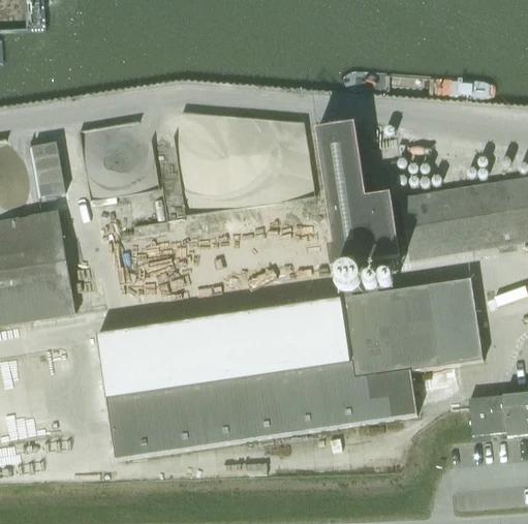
[(327,243),(331,266),(401,255),(392,193),(367,196),(356,123),(316,129),(333,242),(327,243)]
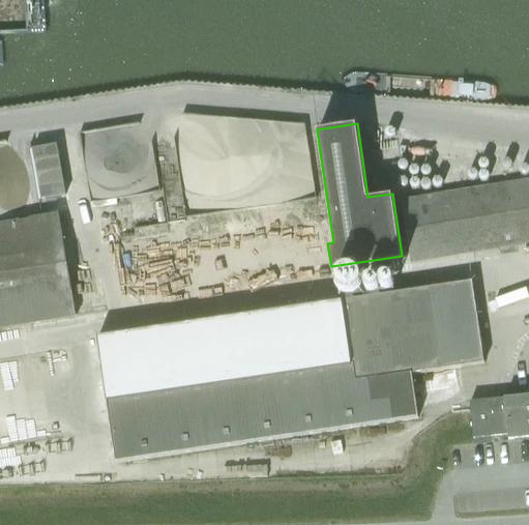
[(7,134),(0,134),(0,210),(20,207),(7,134)]
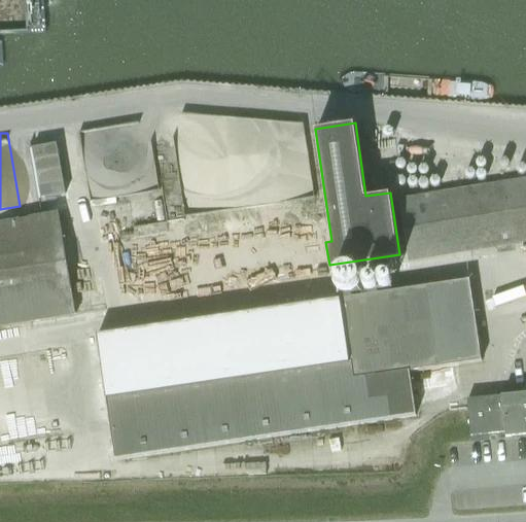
[(375,168),(369,168),(371,188),(383,186),(381,167),(375,168)]
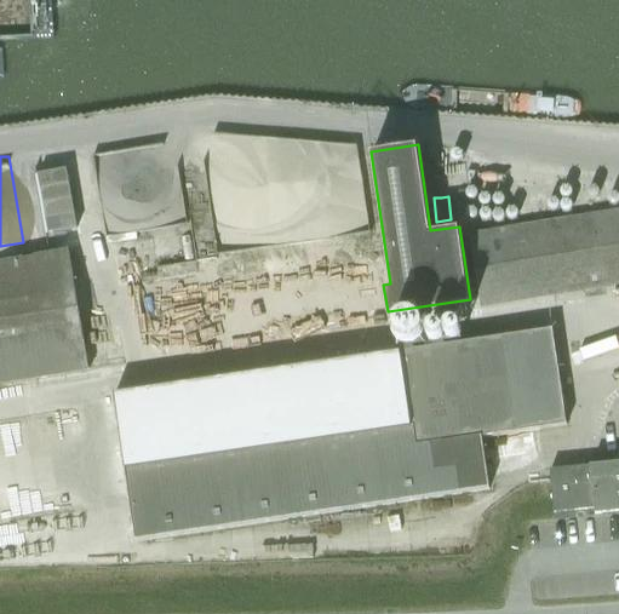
[(618,205),(469,230),(481,302),(618,279),(618,205)]
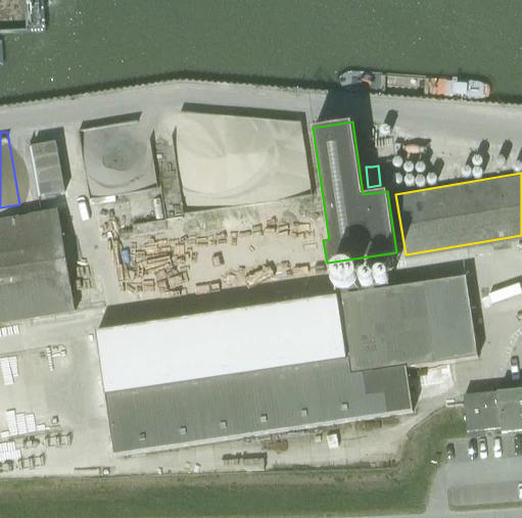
[(0,320),(74,309),(57,207),(0,216),(0,320)]
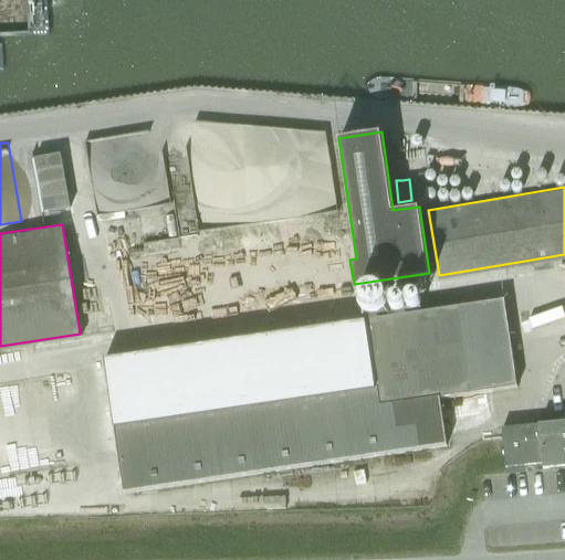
[(337,291),(327,226),(131,257),(140,323),(337,291)]
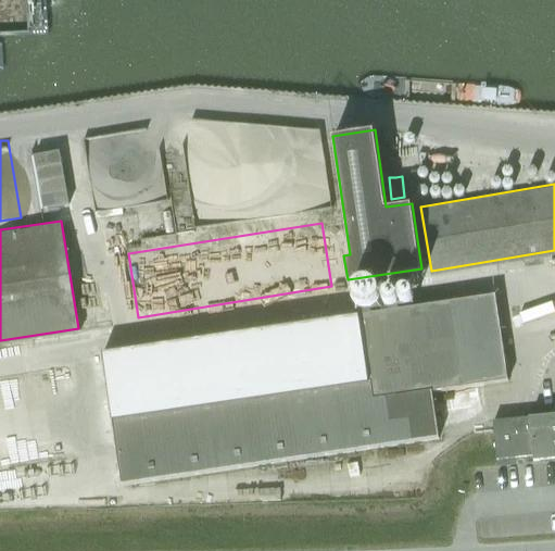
[(507,376),(494,290),(356,312),(357,314),(203,337),(160,343),(168,391),(192,388),(194,404),(111,417),(120,480),(438,434),(431,388),(507,376)]
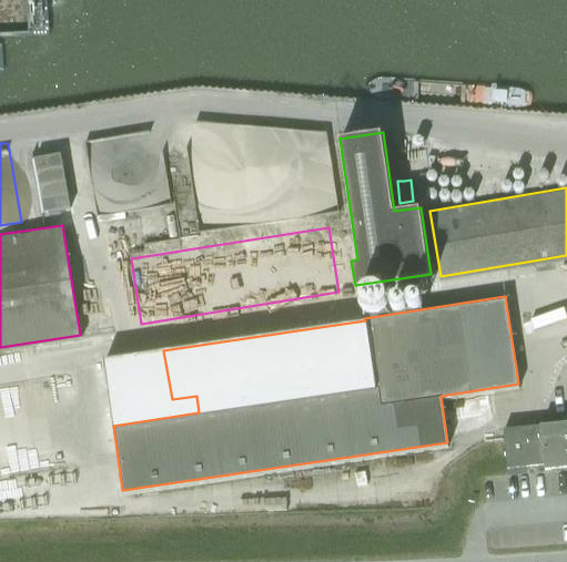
[(545,466),(566,462),(566,419),(503,427),(506,463),(544,460),(545,466)]
